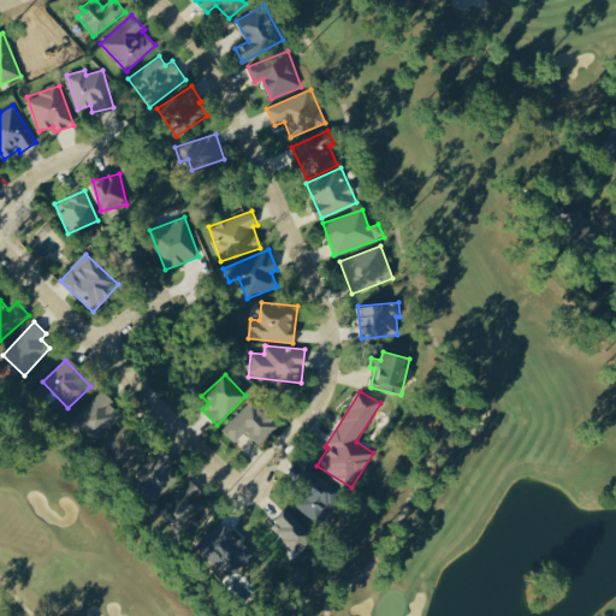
[(123,415),(101,392),(70,422),(92,445),(123,415)]
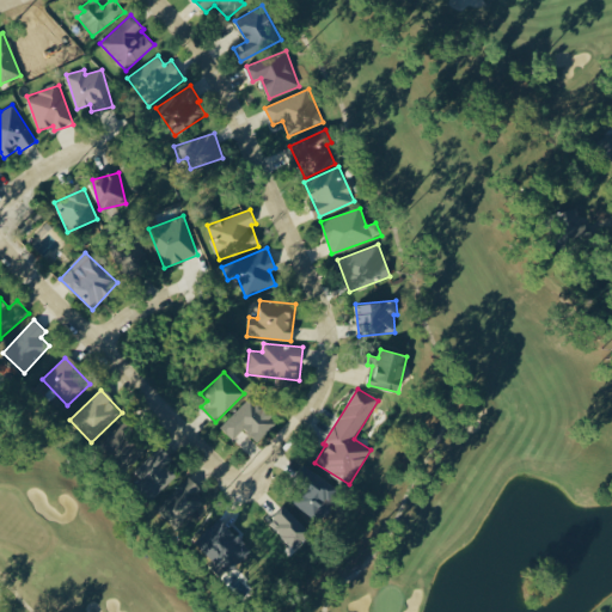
[(221,428),(233,440),(244,428),(258,441),(277,421),(251,396),(221,428)]
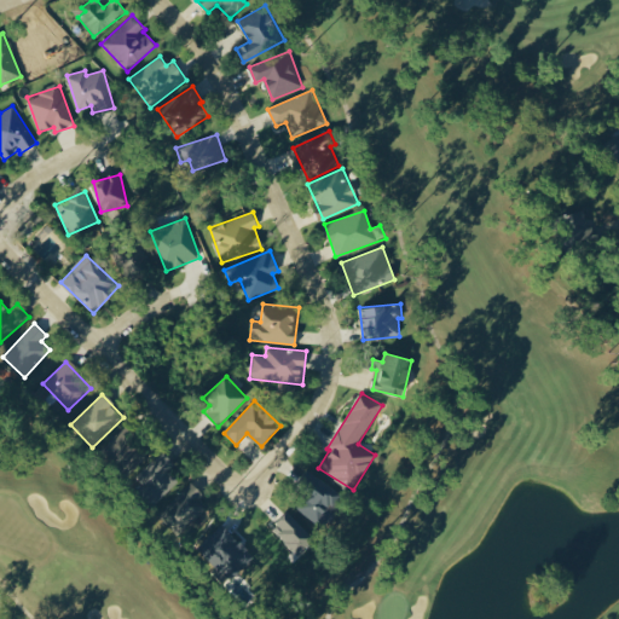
[(121,469),(140,451),(131,440),(136,435),(126,426),(102,449),(121,469)]
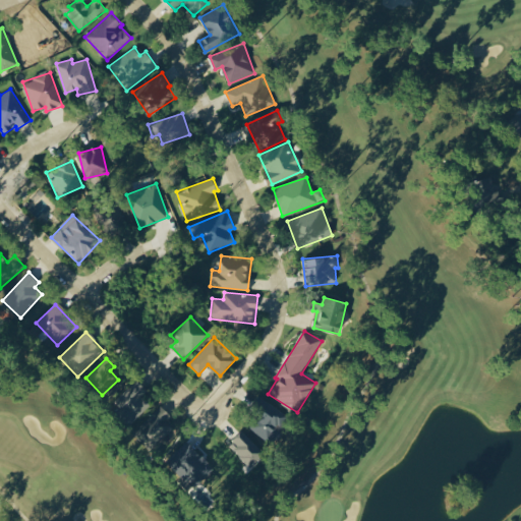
[(151,405),(141,396),(148,391),(138,381),(114,403),(131,422),(151,405)]
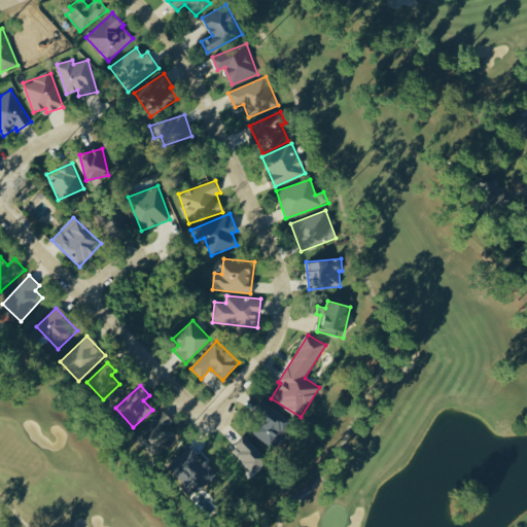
[(272,446),(289,419),(270,406),(251,432),(272,446)]
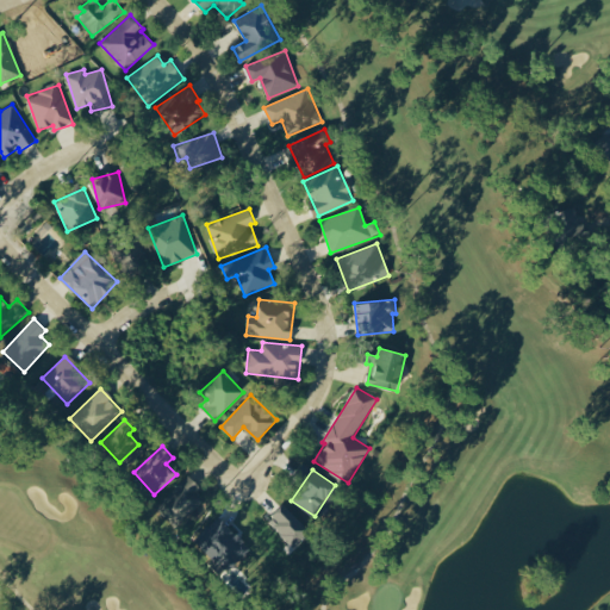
[(205,499),(197,492),(201,486),(186,474),(160,508),(182,526),(205,499)]
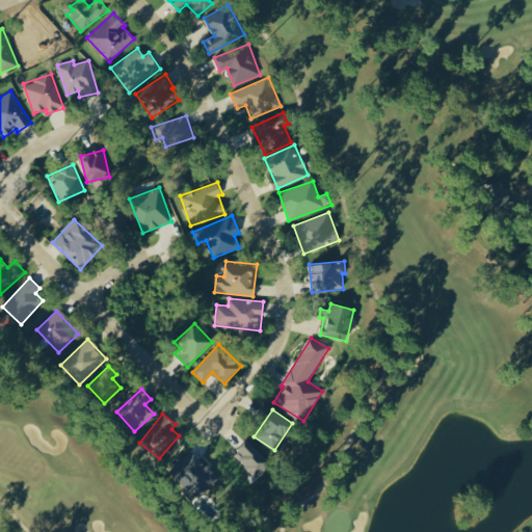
[(258,477),(271,461),(247,441),(234,455),(258,477)]
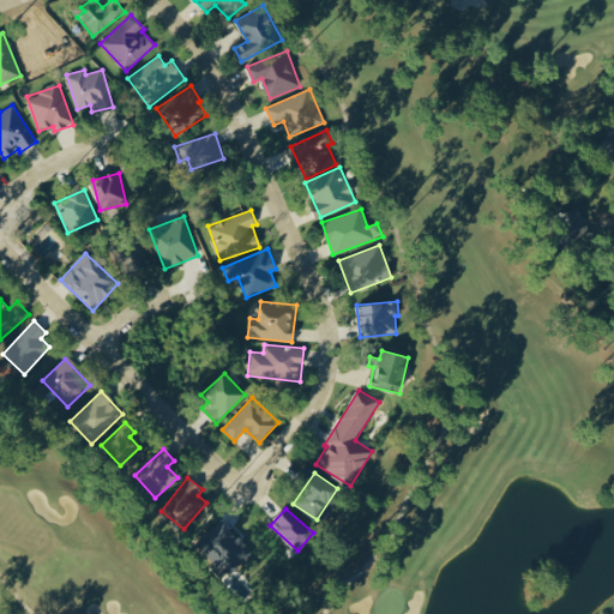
[(228,576),(253,554),(222,519),(198,542),(228,576)]
